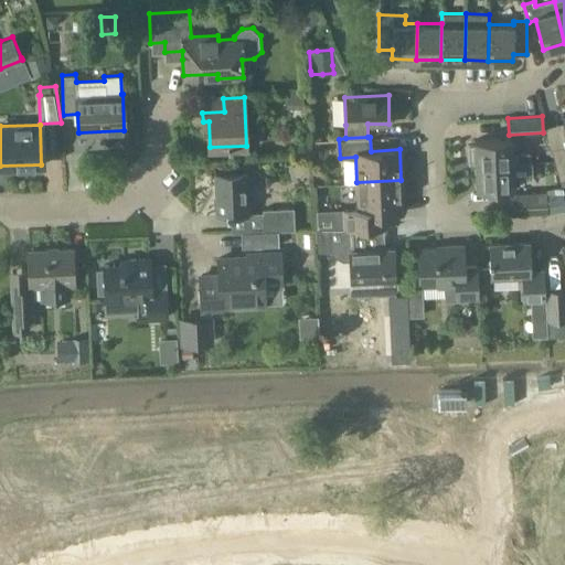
[(475,161),(475,163),(530,160),(530,152),(513,152),(512,138),(473,139),(475,144),(468,144),(468,161),(475,161)]
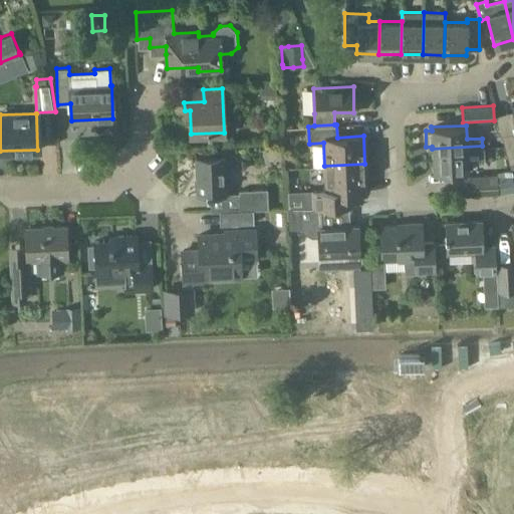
[(513,132),(502,136),(510,164),(513,163),(513,132)]
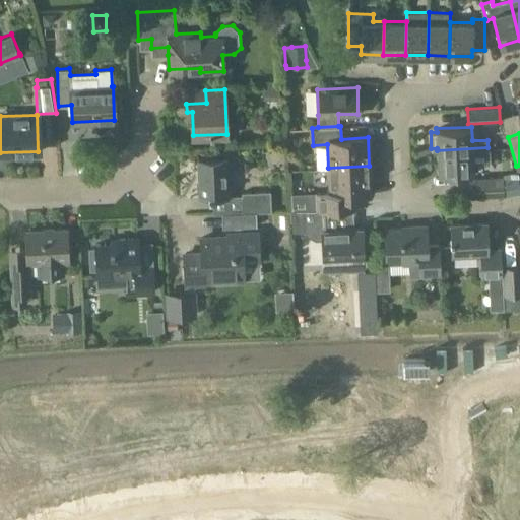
[(488,147),(437,150),(438,173),(473,172),(473,157),(488,156),(488,147)]
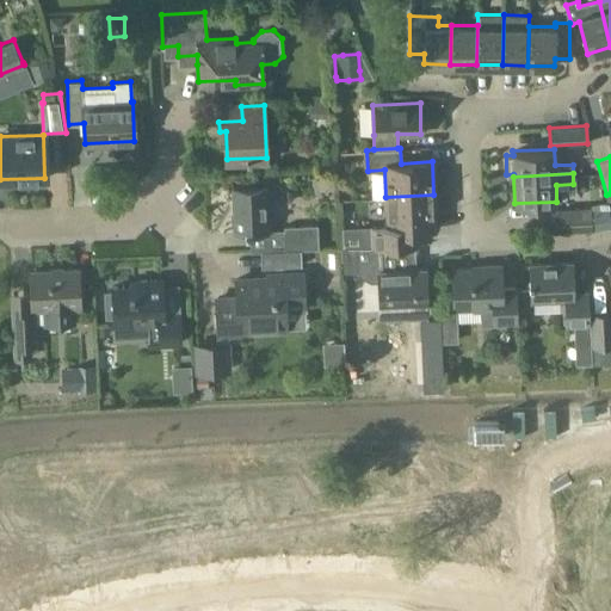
[(244,230),(244,232),(269,229),(266,186),(232,187),(232,199),(234,199),(235,230),(244,230)]
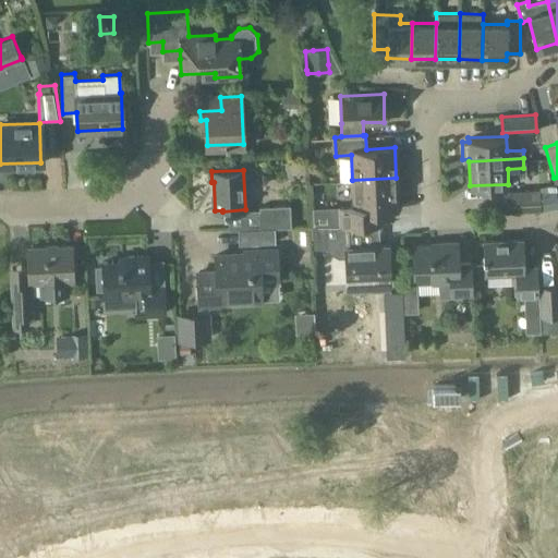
[(339,223),(351,223),(370,222),(380,222),(379,209),(397,208),(396,178),(352,180),(353,205),(338,206),(339,223)]
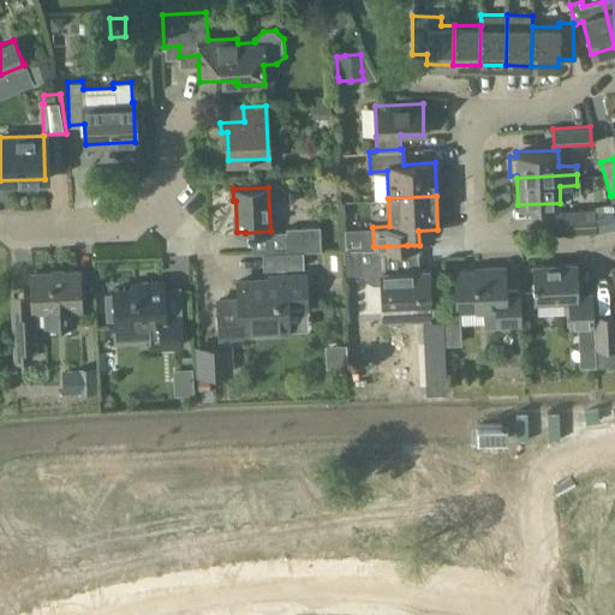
[(595,208),(553,209),(554,234),(596,232),(595,208)]
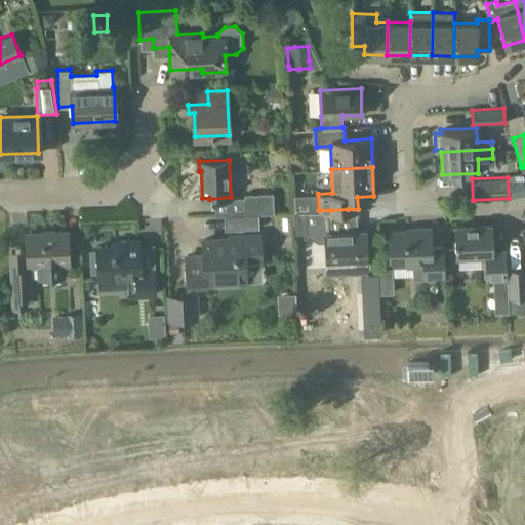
[(274,213),(273,192),(243,194),(243,197),(244,214),(274,213)]
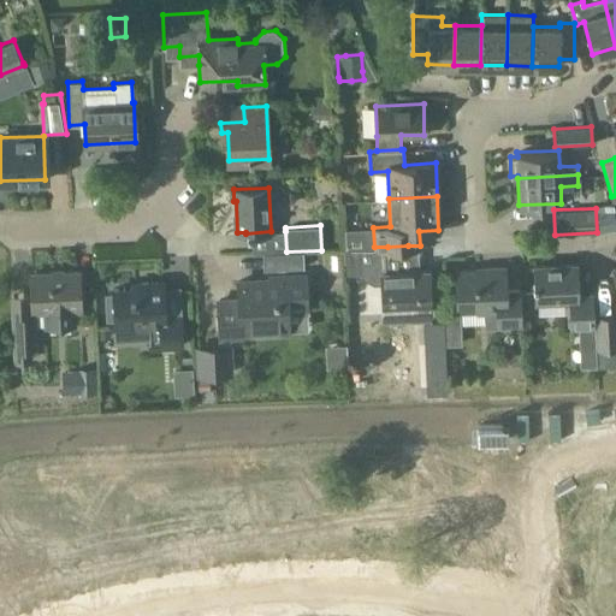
[(389,271),(388,247),(374,247),(374,248),(347,249),(348,276),(359,274),(359,277),(373,283),(381,283),(383,314),(430,312),(427,270),(389,271)]
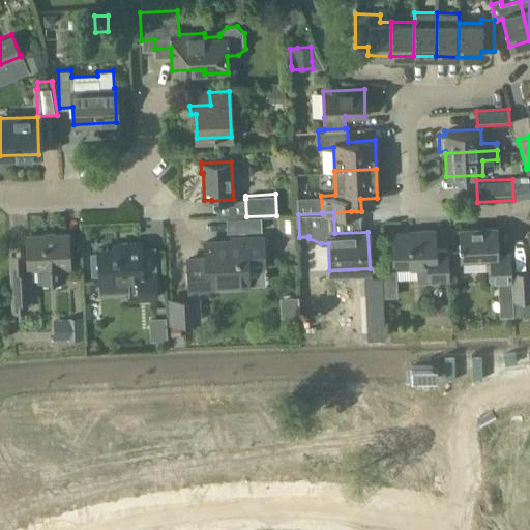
[(497,226),(458,228),(460,259),(489,258),(490,282),(499,282),(499,298),(511,297),(510,288),(511,288),(511,282),(510,251),(498,252),(497,226)]
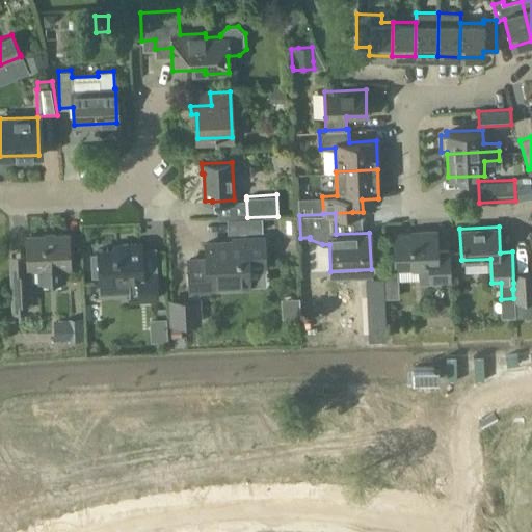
[(422,232),(394,234),(395,267),(419,266),(420,281),(451,280),(450,249),(436,249),(435,230),(422,231),(422,232)]
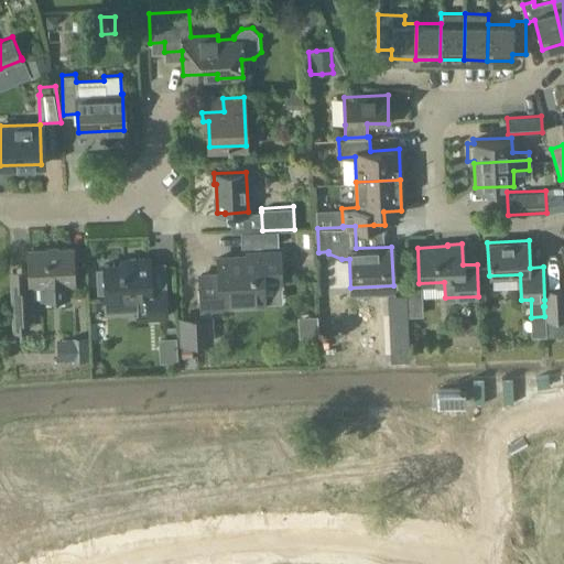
[(28,250),(29,273),(11,273),(12,290),(13,320),(13,333),(32,332),(31,289),(31,284),(41,284),(42,301),(72,300),(72,283),(74,283),(72,248),(28,250)]
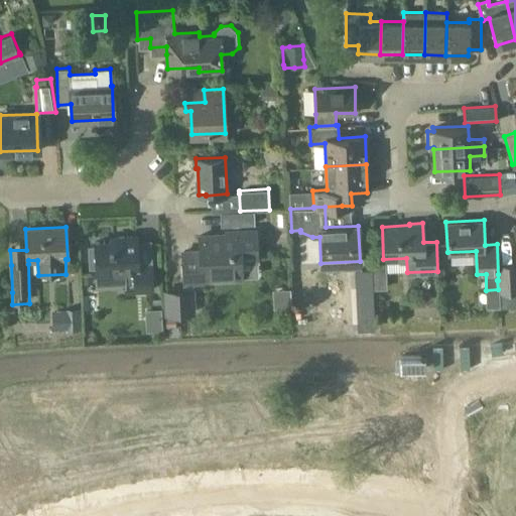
[(184,289),(165,290),(166,312),(194,311),(191,283),(203,282),(202,277),(241,275),(240,251),(256,250),(255,231),(225,232),(225,234),(199,235),(200,251),(182,252),(184,289)]
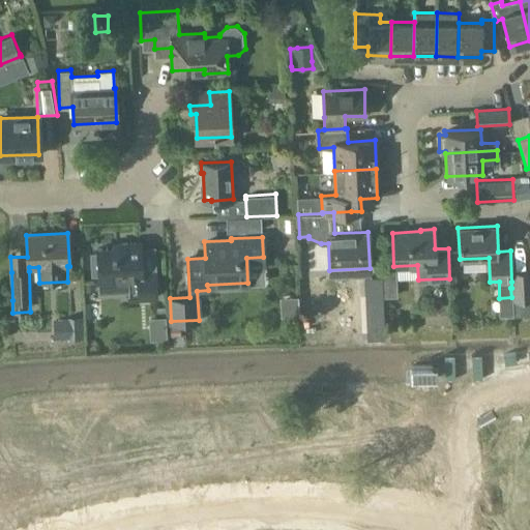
[(92,273),(98,273),(99,293),(127,292),(127,300),(157,299),(155,268),(142,269),(140,242),(121,243),(121,247),(97,248),(97,253),(91,253),(92,273)]
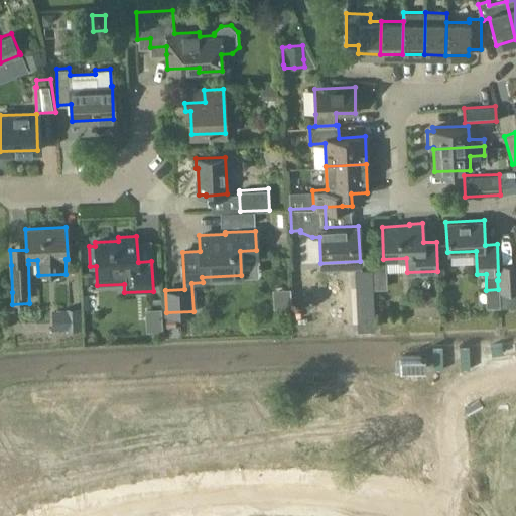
[(498,280),(497,280),(498,289),(500,308),(512,307),(511,295),(515,294),(515,265),(504,267),(504,276),(500,276),(500,280),(498,280)]
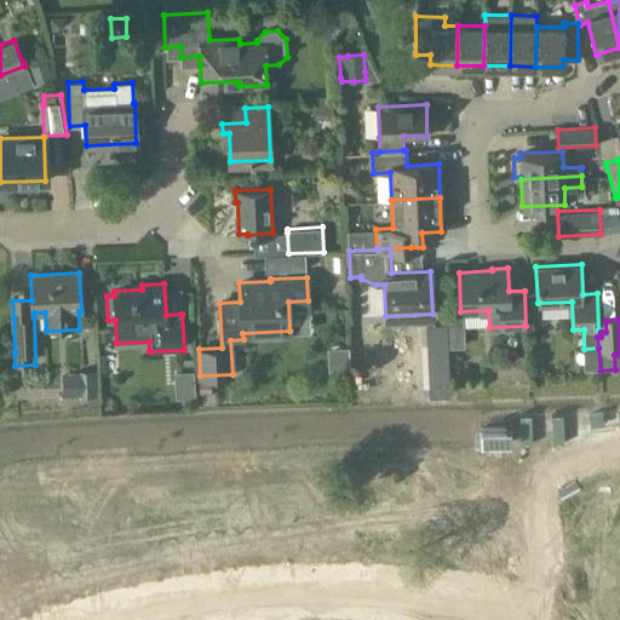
[(578,521),(564,522),(567,551),(581,550),(580,541),(616,539),(612,484),(575,487),(578,521)]
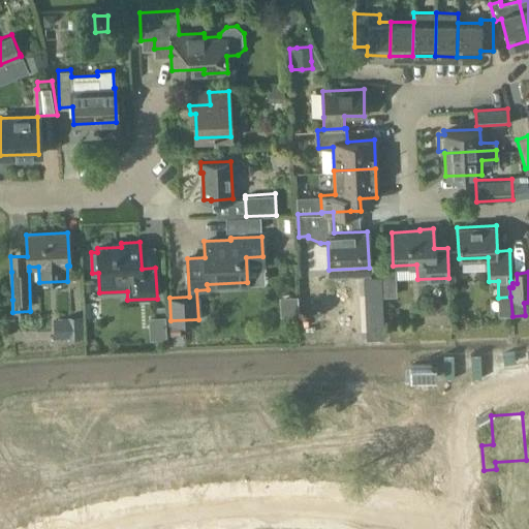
[(47,463),(22,471),(34,512),(60,504),(50,473),(62,469),(55,445),(42,449),(47,463)]
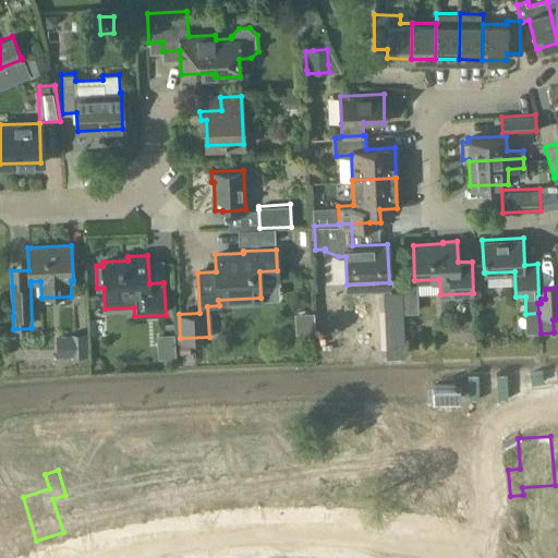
[(545,537),(550,512),(484,498),(480,523),(545,537)]
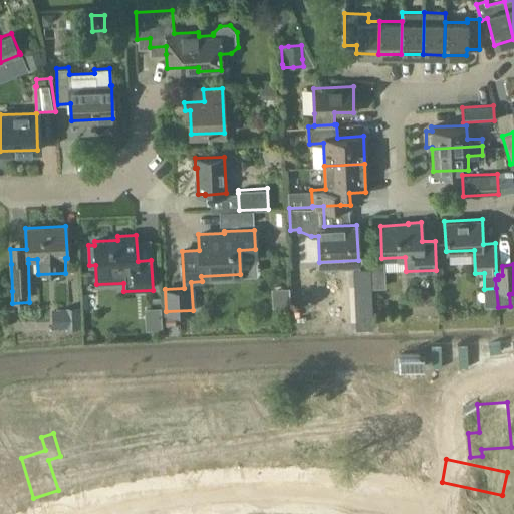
[(506,501),(484,503),(484,513),(513,513),(513,488),(505,489),(506,501)]
